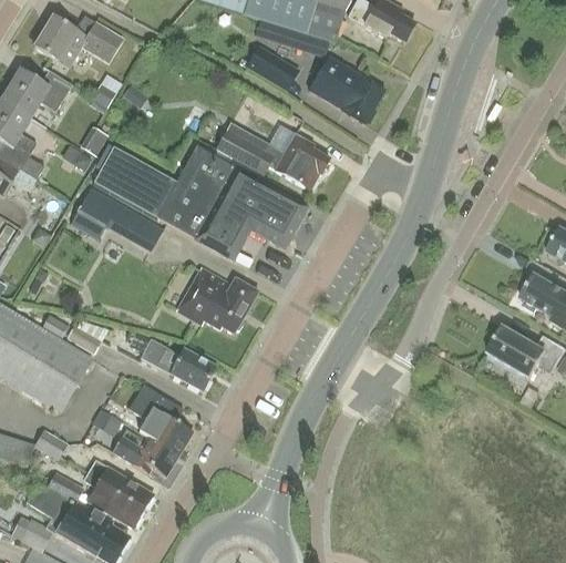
[(206,0),(330,40),(351,1),(348,0),(206,0)]
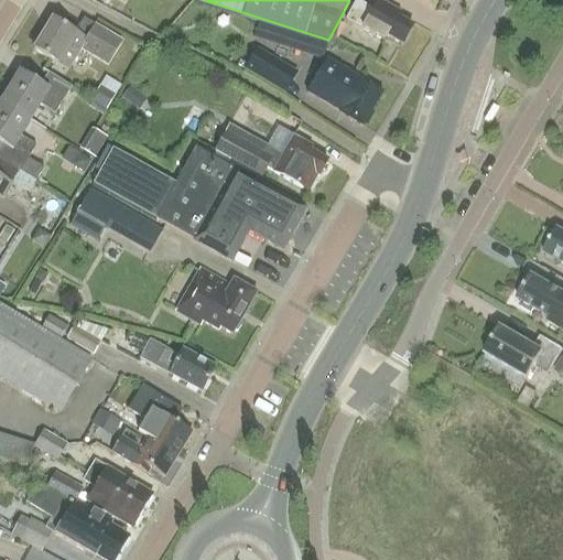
[(404,43),(415,24),(399,14),(402,10),(385,0),(379,0),(375,7),(363,0),(358,0),(349,17),(386,39),(389,33),(404,43)]
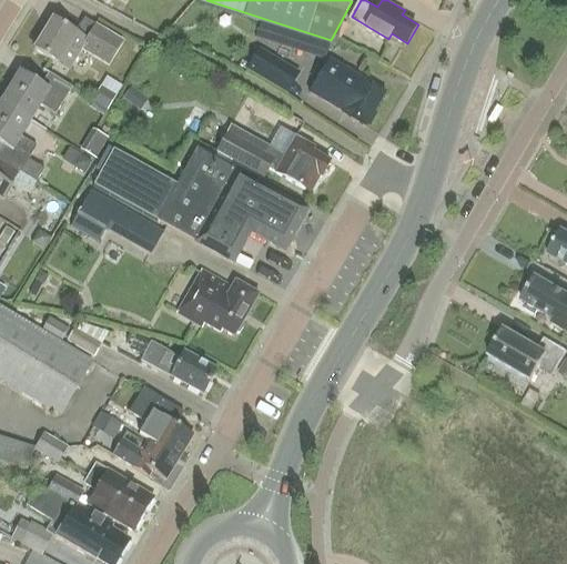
[(54,18),(36,48),(59,62),(59,61),(71,69),(84,47),(111,63),(125,40),(97,23),(88,39),(77,32),(78,31),(54,18)]
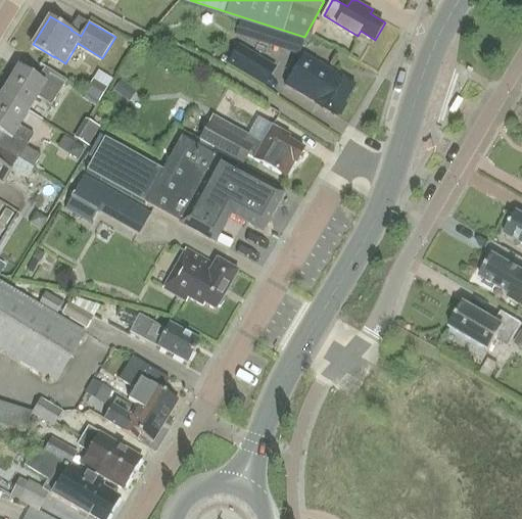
[(304,38),(304,37),(265,26),(261,39),(299,52),(304,38)]
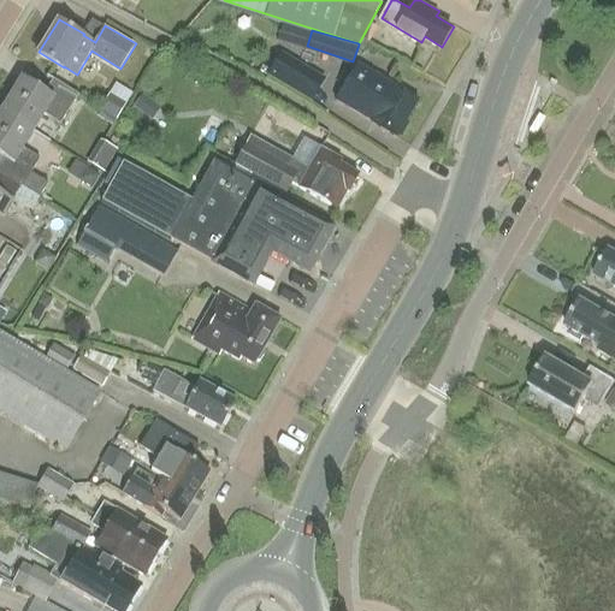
[(312,100),(326,76),(283,51),(268,73),(312,100)]
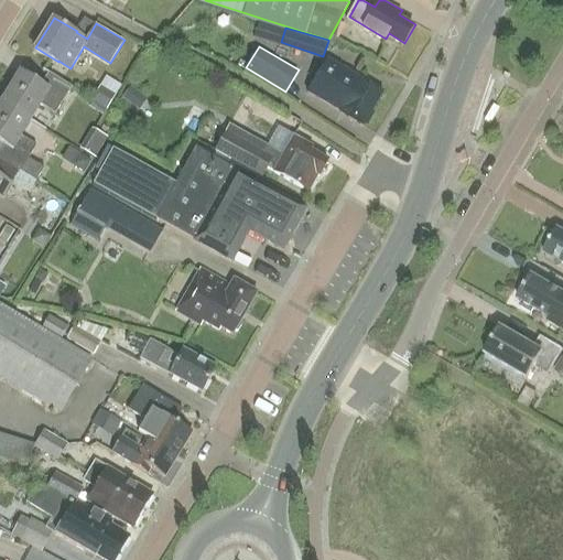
[(309,89),(342,109),(342,110),(363,122),(365,120),(367,122),(374,111),(371,109),(382,90),(328,58),(309,89)]
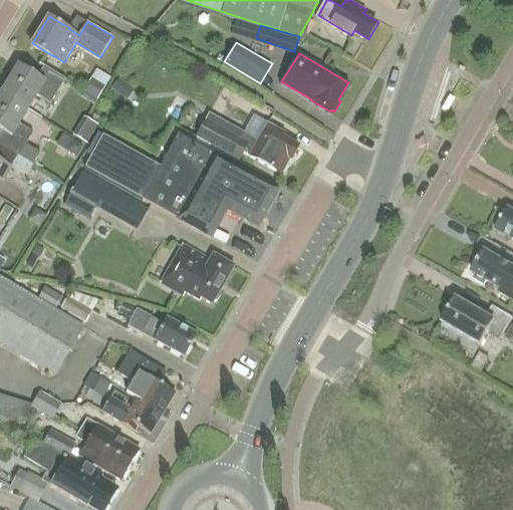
[(3,91),(27,107),(36,92),(50,101),(65,77),(43,63),(36,75),(19,65),(3,91)]
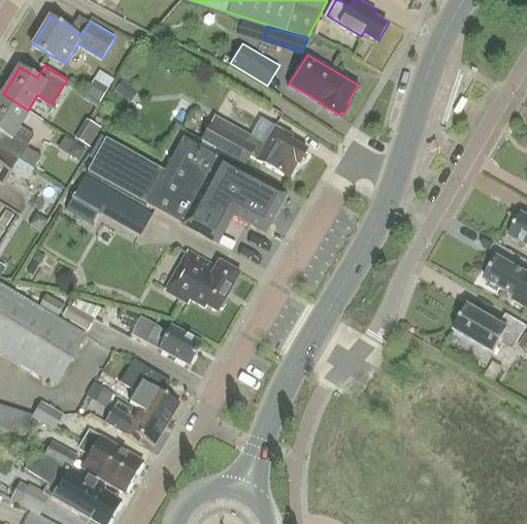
[(101,100),(109,87),(95,77),(87,91),(101,100)]
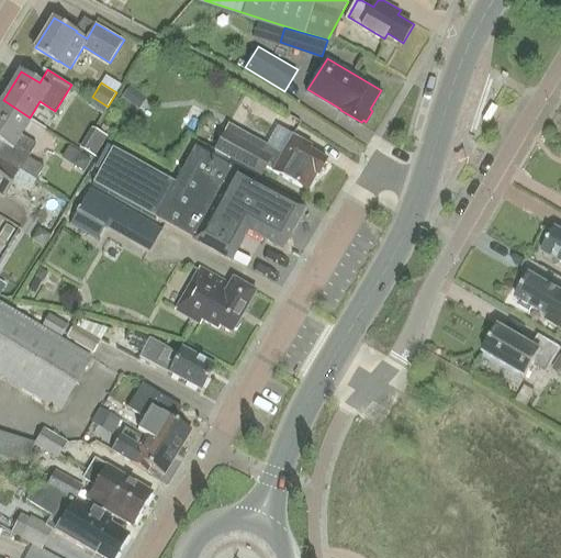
[(44,165),(29,155),(36,142),(21,133),(30,118),(3,100),(1,103),(0,102),(0,138),(6,143),(0,152),(0,156),(25,171),(35,178),(44,165)]
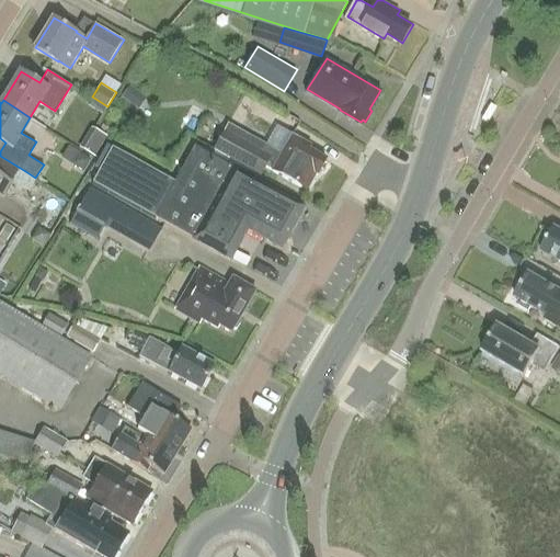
[(228,123),(215,148),(261,172),(266,163),(307,188),(317,173),(319,171),(322,172),(327,163),(324,159),(327,157),(310,148),(312,144),(293,133),(282,151),(228,123)]
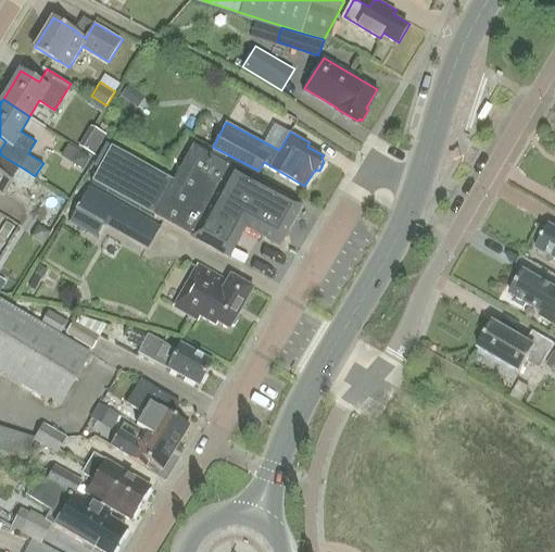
[(79,143),(95,153),(106,133),(91,124),(79,143)]
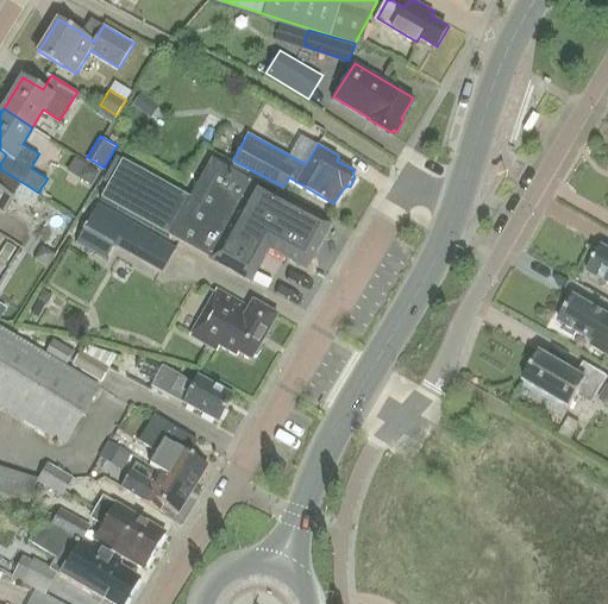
[(190,195),(121,158),(101,196),(252,280),(270,246),(293,258),(299,260),(304,260),(308,259),(312,257),(315,251),(331,222),(212,157),(190,195)]
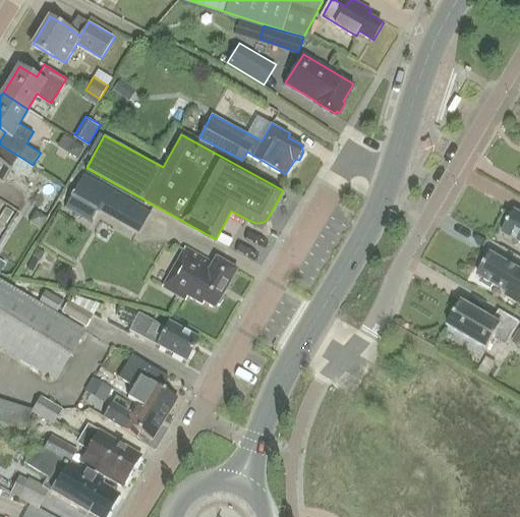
[(0,177),(4,180),(14,165),(18,157),(0,145),(0,177)]
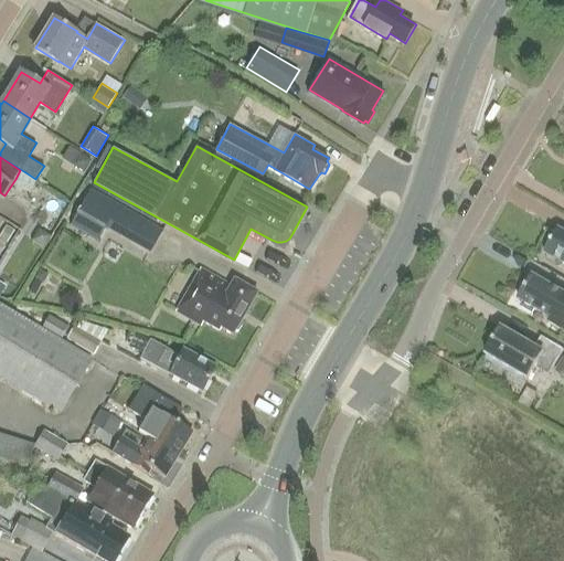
[(25,172),(20,181),(30,188),(35,179),(25,172)]
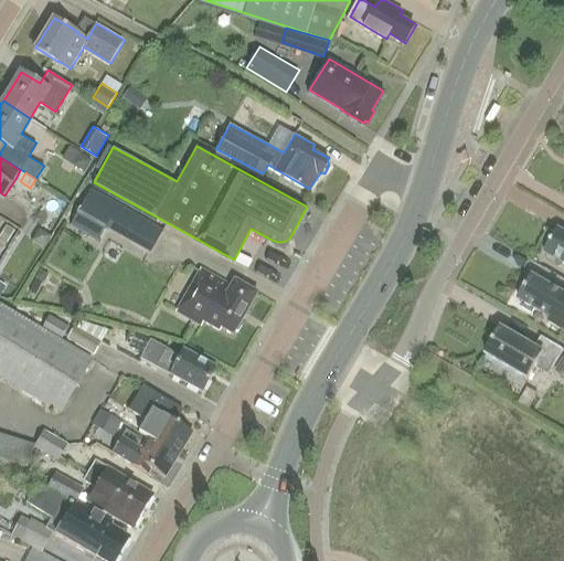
[(86,184),(66,220),(96,237),(117,202),(86,184)]
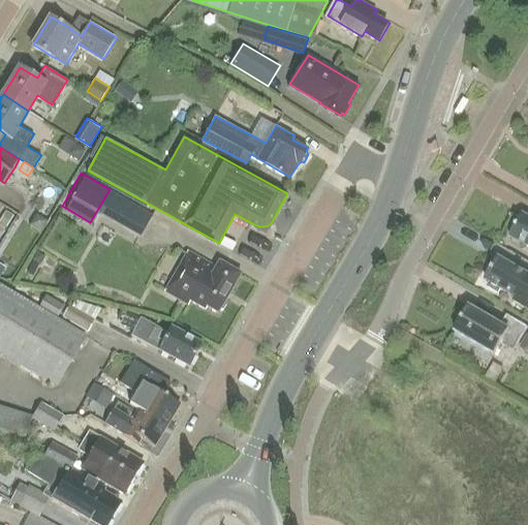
[(153,214),(127,199),(117,218),(142,233),(153,214)]
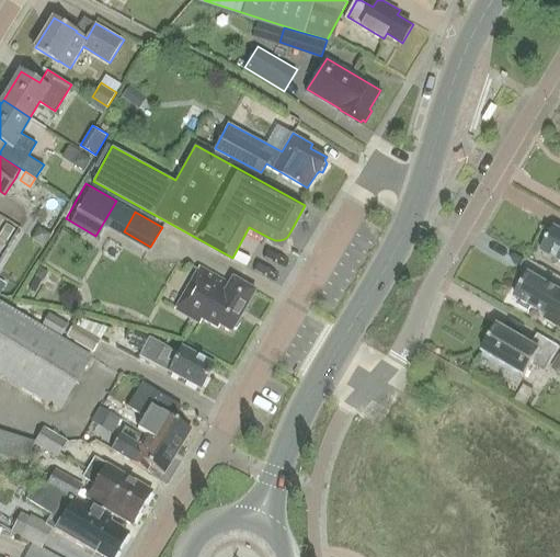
[(559,227),(555,225),(541,250),(545,252),(544,254),(545,257),(556,263),(559,262),(559,227)]
